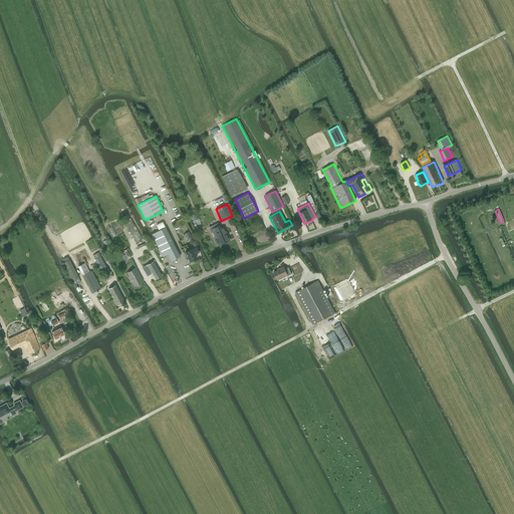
[(218,223),(210,227),(211,229),(212,232),(215,237),(214,238),(218,245),(230,240),(224,227),(220,228),(218,223)]
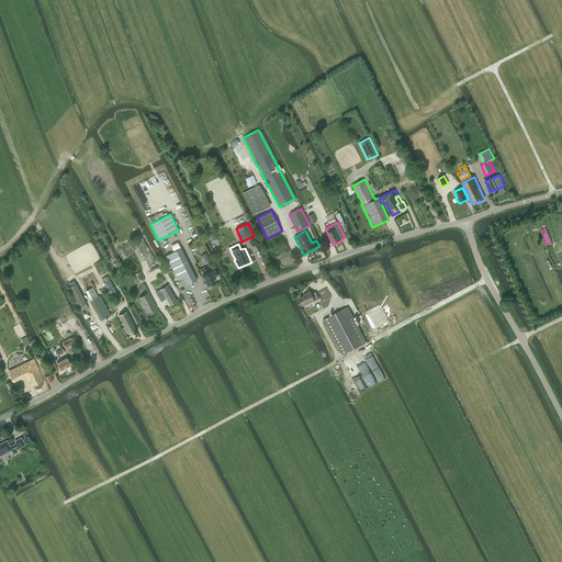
[(155,260),(147,246),(141,250),(148,263),(155,260)]
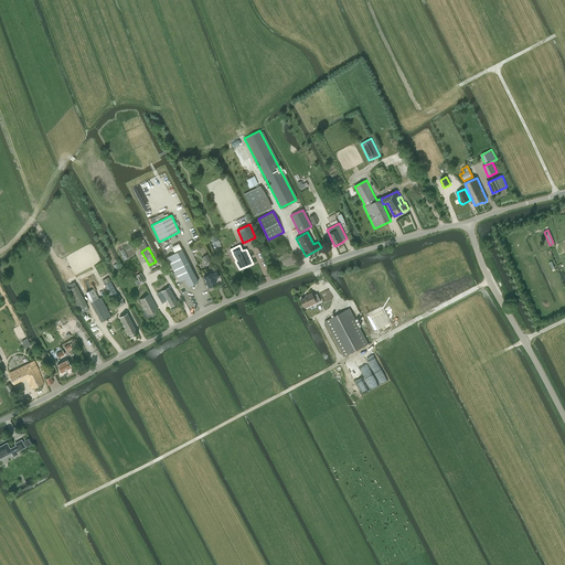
[(198,281),(194,274),(182,249),(168,257),(180,280),(184,278),(189,286),(198,281)]
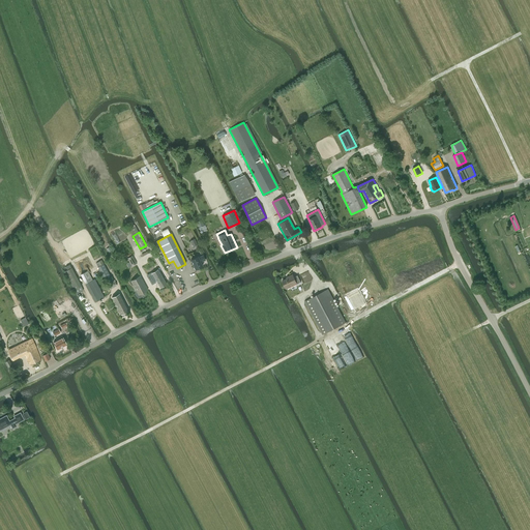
[(137,263),(133,256),(127,259),(131,266),(137,263)]
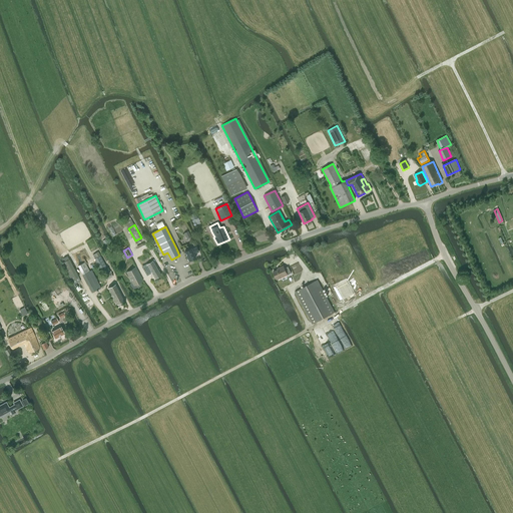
[(191,248),(185,251),(189,261),(195,258),(194,253),(198,251),(196,247),(192,249),(191,248)]
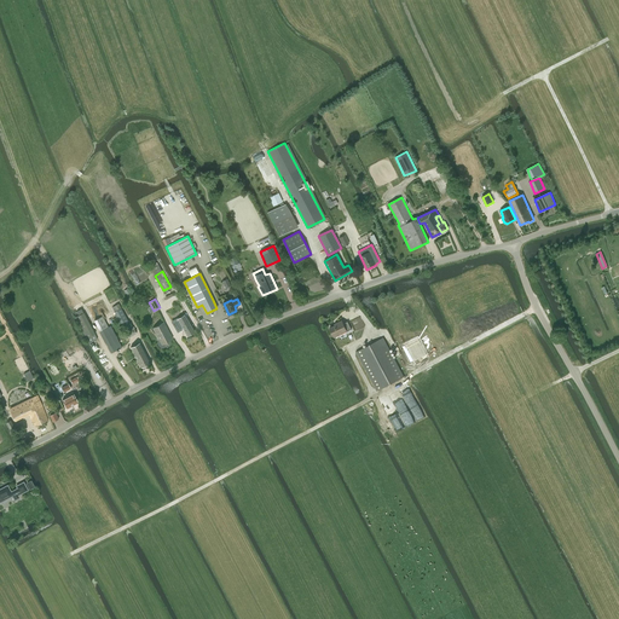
[(121,308),(115,312),(123,327),(128,323),(127,320),(128,320),(121,308)]
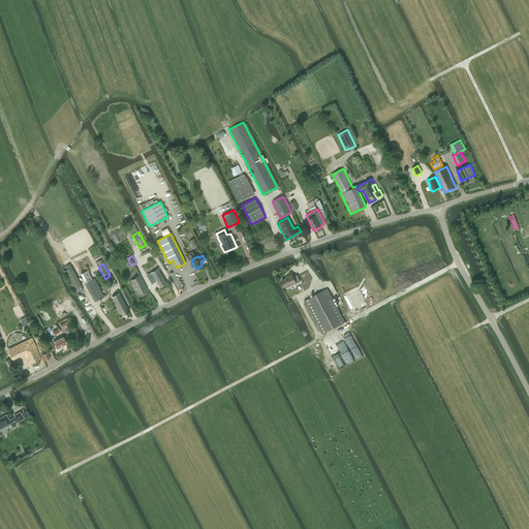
[(82,285),(71,267),(64,271),(73,289),(82,285)]
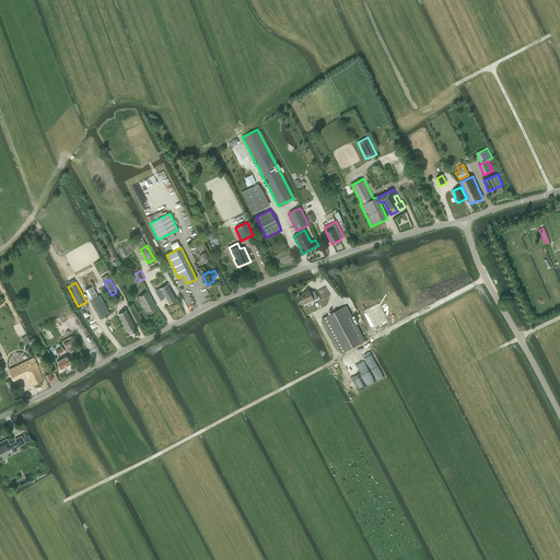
[(170,289),(159,295),(161,300),(166,296),(170,303),(176,300),(170,289)]
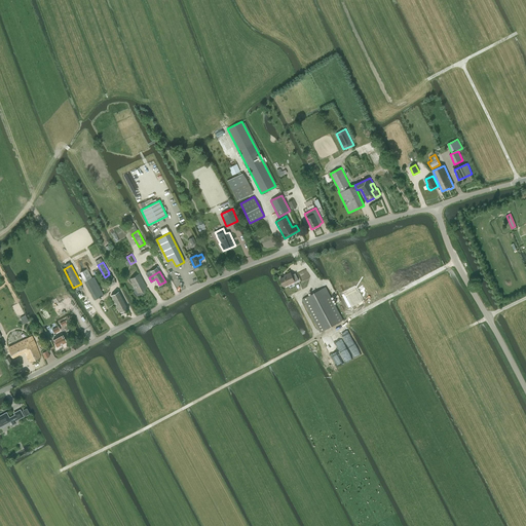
[(285,287),(298,279),(296,273),(292,275),(291,272),(287,274),(287,275),(280,278),(285,287)]
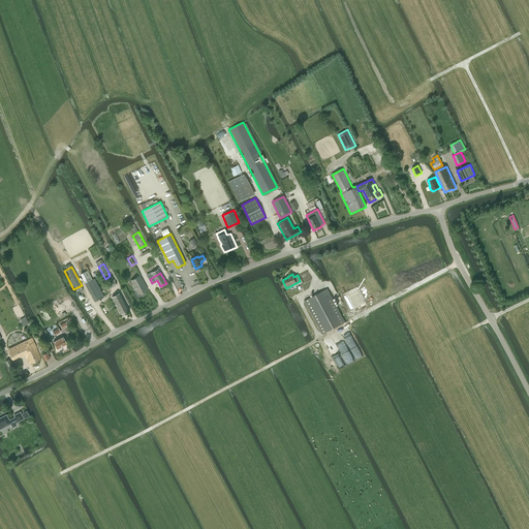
[(138,293),(147,289),(139,275),(131,280),(138,293)]
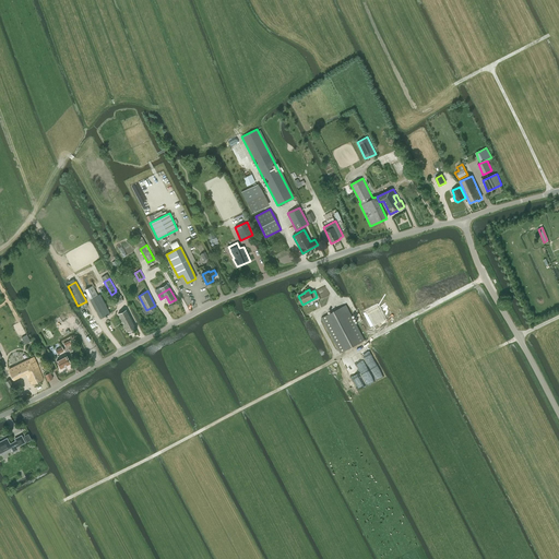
[(100,318),(110,313),(100,294),(91,299),(100,318)]
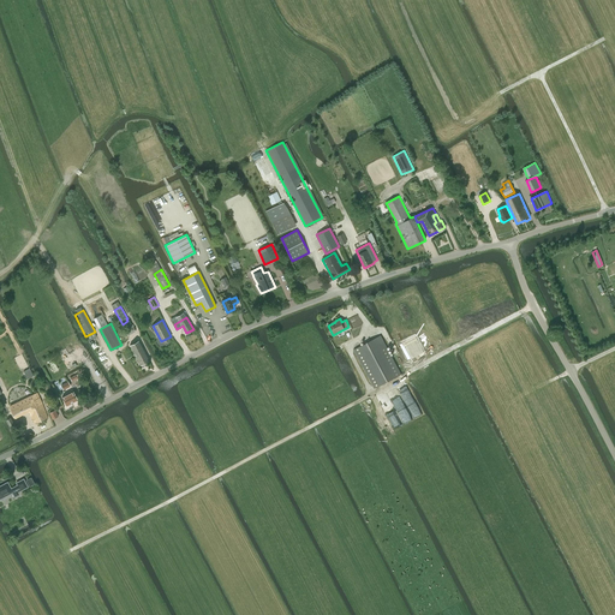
[(73,352),(82,347),(72,329),(64,334),(67,340),(63,342),(66,347),(70,345),(73,352)]
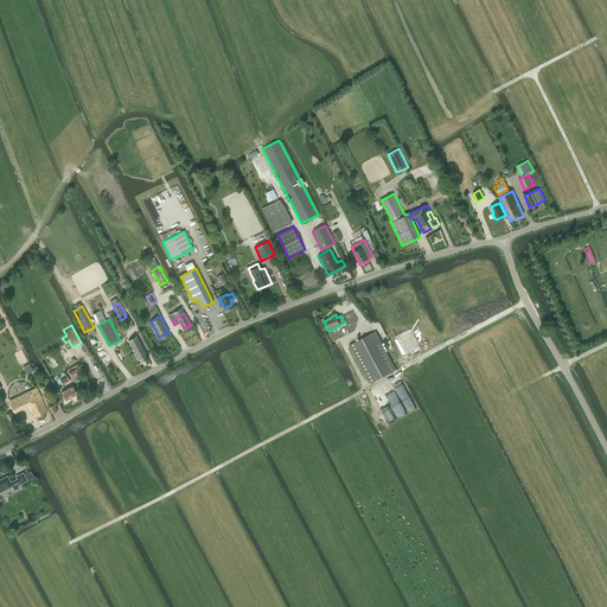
[(370,383),(396,369),(376,331),(350,345),(370,383)]
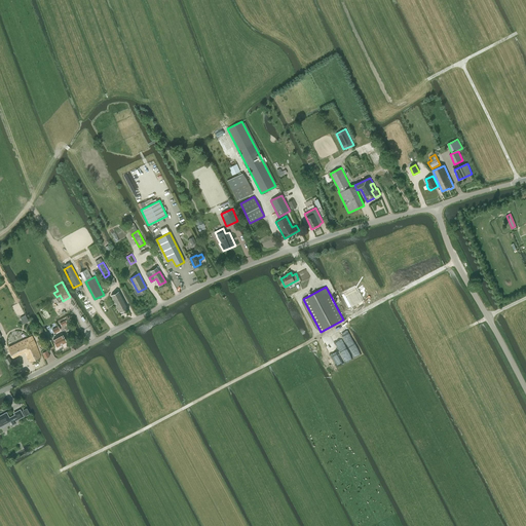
[(111,295),(120,311),(127,308),(118,292),(111,295)]
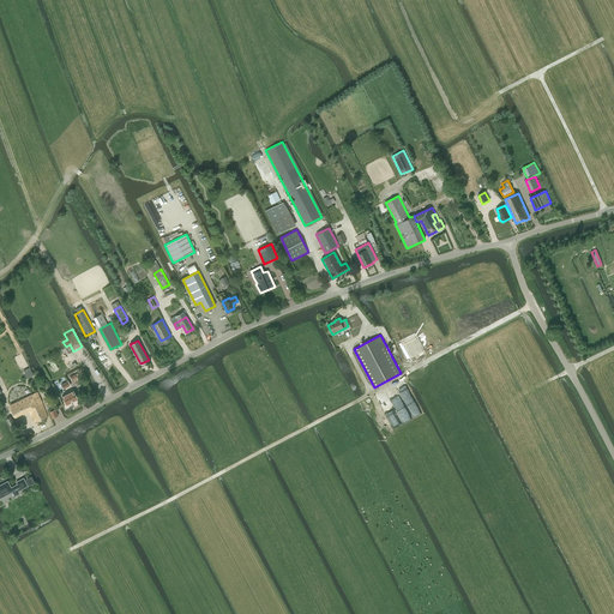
[(34,375),(29,367),(24,371),(28,378),(34,375)]
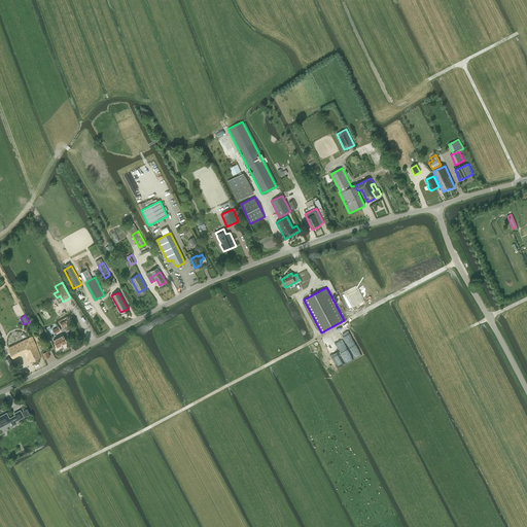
[(58,347),(66,342),(63,336),(54,340),(58,347)]
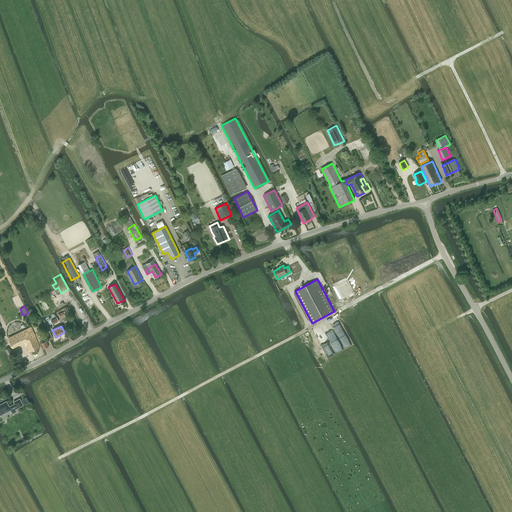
[(29,352),(39,348),(31,328),(8,338),(13,347),(24,341),(24,342),(26,346),(29,352)]
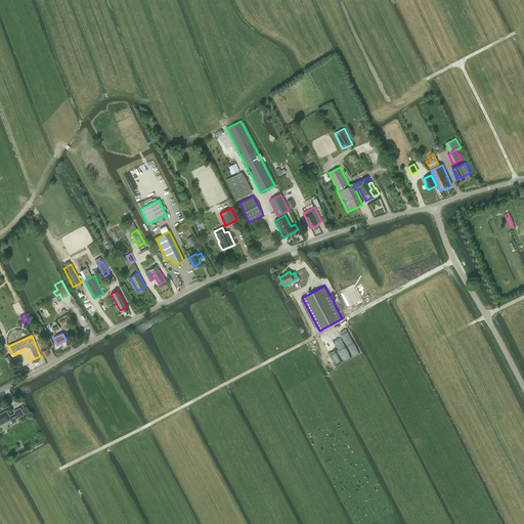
[(0,424),(5,422),(6,424),(11,421),(12,423),(16,421),(15,419),(24,415),(20,408),(14,411),(15,413),(9,417),(7,411),(1,415),(1,413),(0,413),(0,424)]
